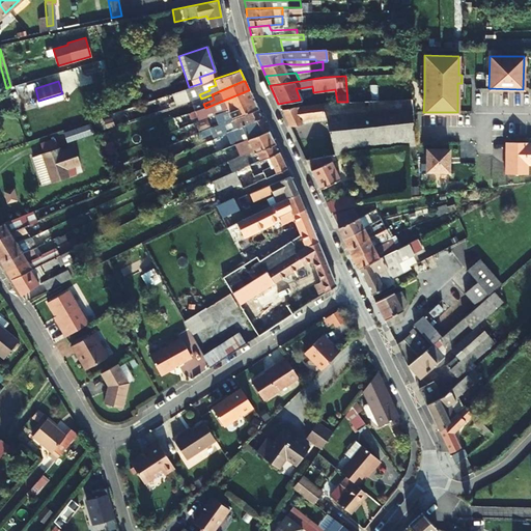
[(189,87),(173,92),(177,104),(182,102),(180,99),(198,92),(195,85),(189,87)]
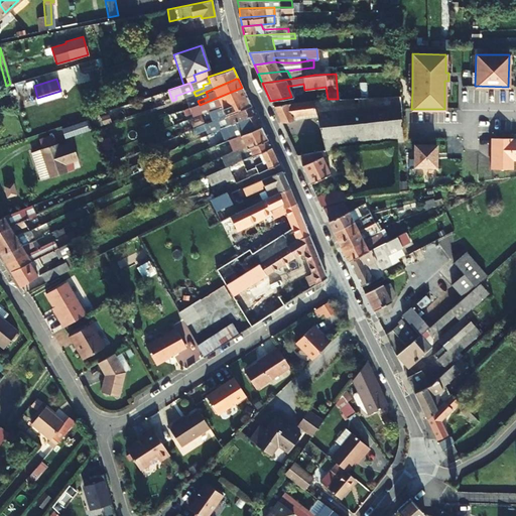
[(216,109),(218,108),(245,97),(246,96),(242,88),(241,88),(200,105),(201,108),(214,103),(216,109)]
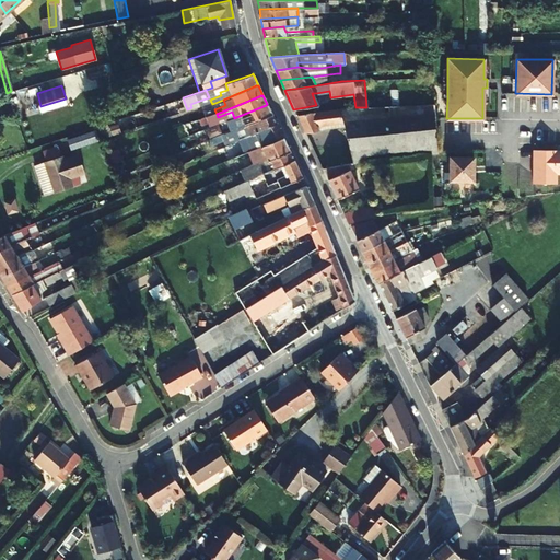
[(66,98),(41,106),(42,111),(67,103),(66,98)]
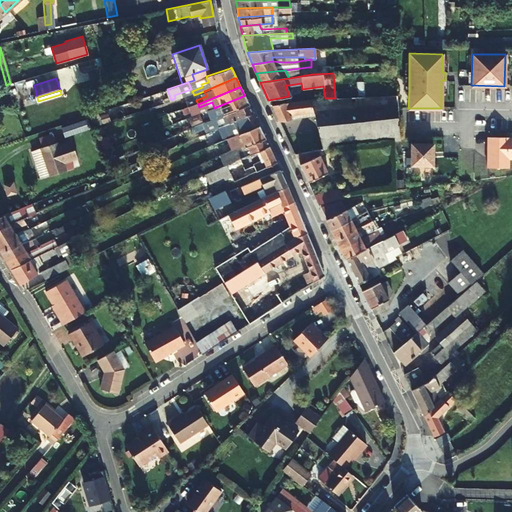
[(243,96),(216,107),(218,112),(204,118),(203,116),(188,123),(190,128),(247,105),(248,104),(244,95),(243,96)]
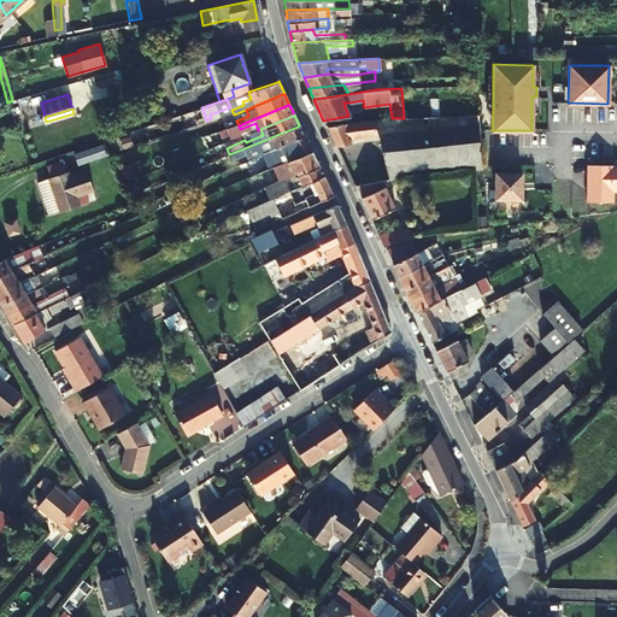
[(469,135),(480,135),(477,115),(476,115),(468,116),(469,135)]
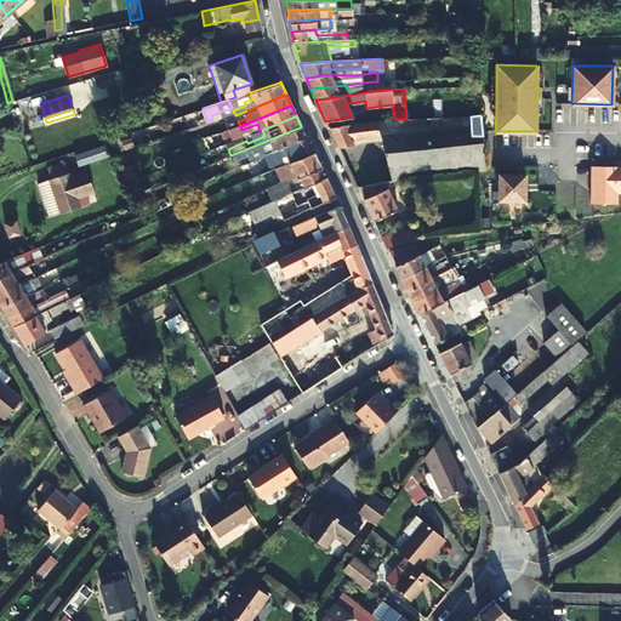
[(380,137),(381,140),(386,153),(403,152),(398,130),(389,132),(387,119),(381,119),(374,120),(330,127),(329,129),(339,148),(352,144),(351,141),(380,137)]
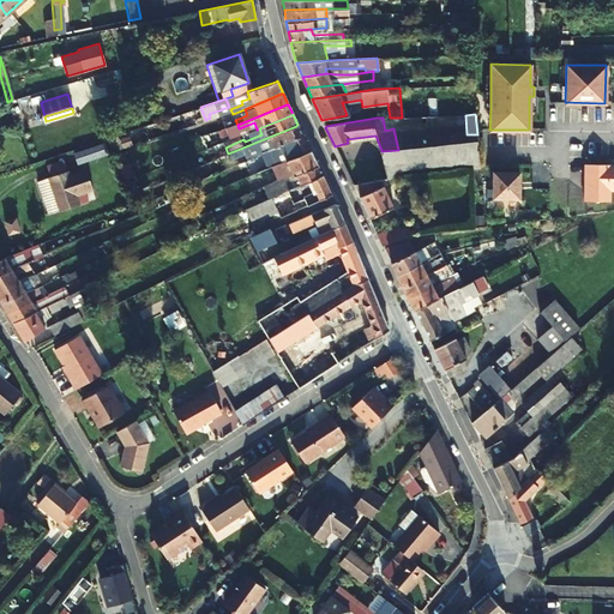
[(248,152),(251,158),(301,137),(304,136),(298,125),(296,126),(228,154),(230,161),(248,152)]
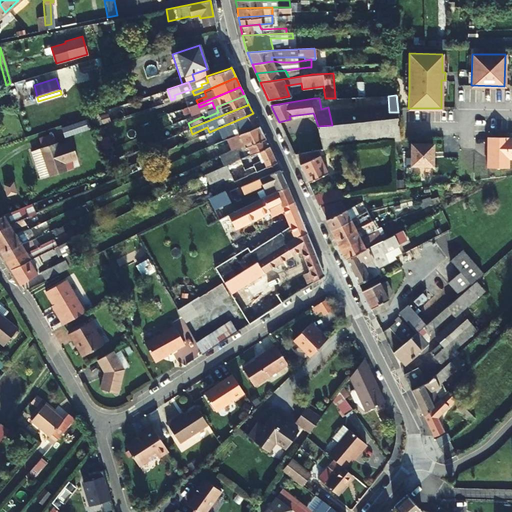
[(251,114),(209,132),(199,136),(201,142),(221,133),(224,140),(257,126),(259,125),(253,113),(251,114)]
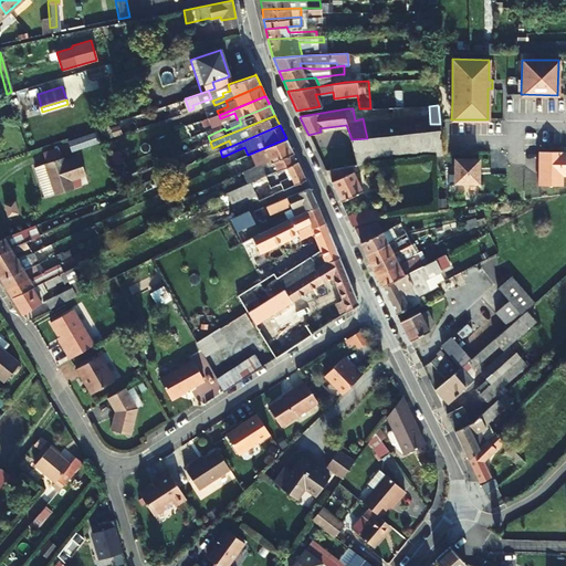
[(100,138),(96,129),(77,135),(81,145),(100,138)]
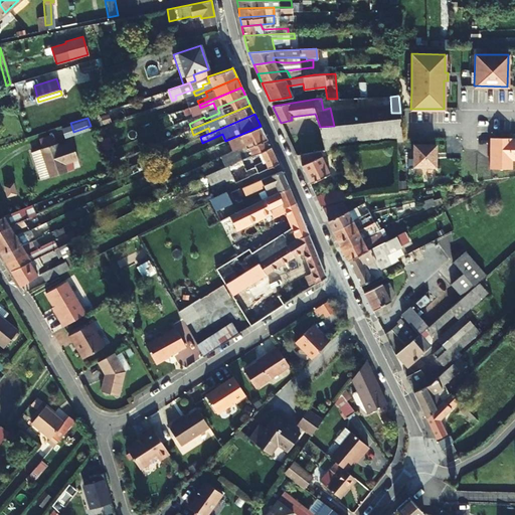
[(299,134),(297,135),(299,143),(299,146),(298,155),(320,152),(361,146),(357,122),(334,126),(320,127),(299,130),(299,134)]
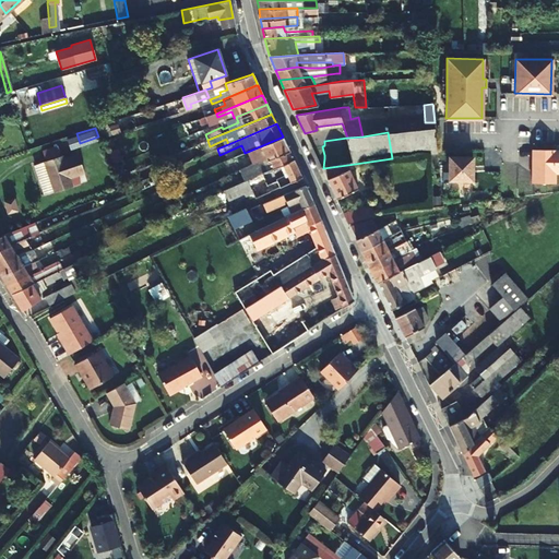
[(245,153),(234,157),(236,163),(257,154),(260,161),(266,158),(286,149),(288,149),(283,137),(281,138),(245,153)]
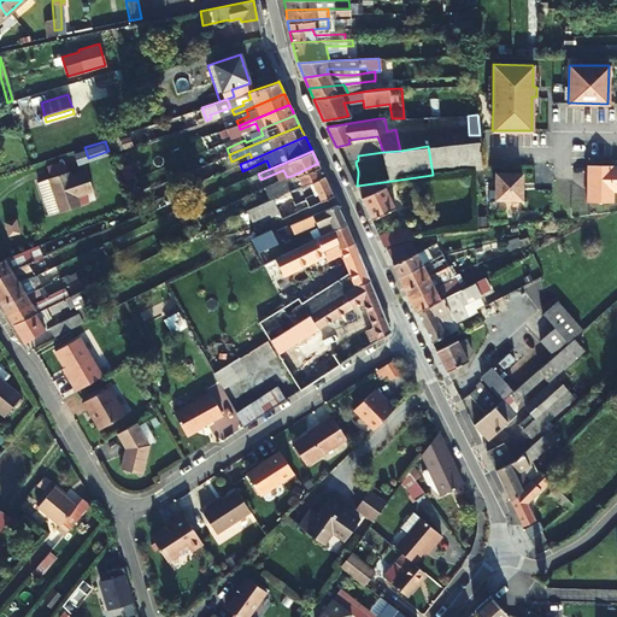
[(481,168),(481,153),(470,153),(471,169),(480,168),(481,168)]
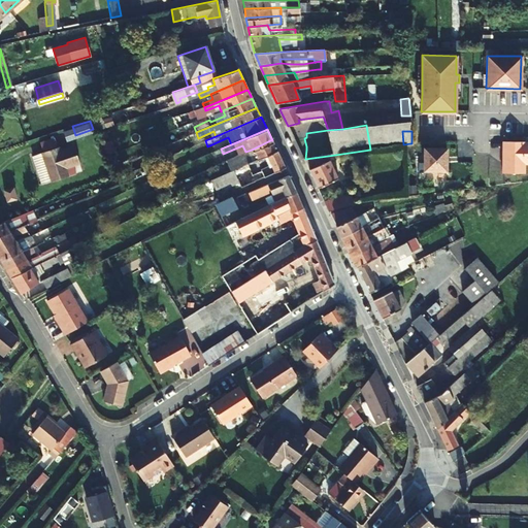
[(299,152),(306,150),(306,146),(304,138),(295,142),(299,152)]
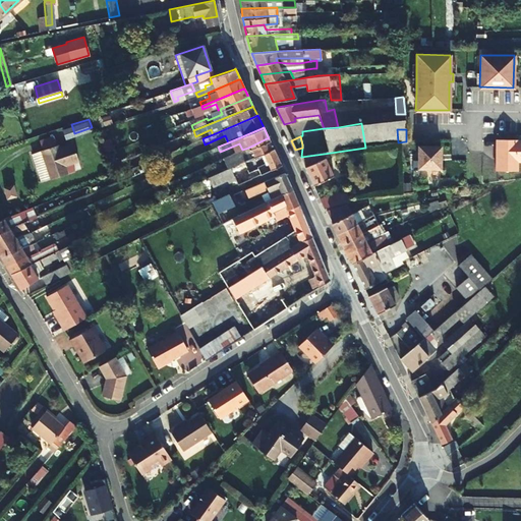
[(267,138),(248,148),(248,149),(249,151),(269,142),(270,141),(269,138),(267,138)]
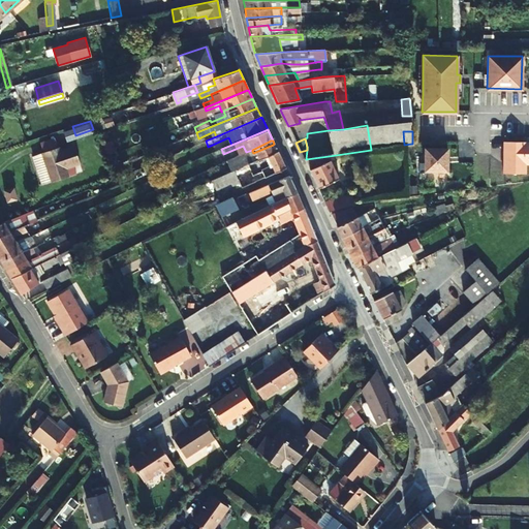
[(277,152),(278,152),(274,144),(273,145),(253,153),(257,161),(277,152)]
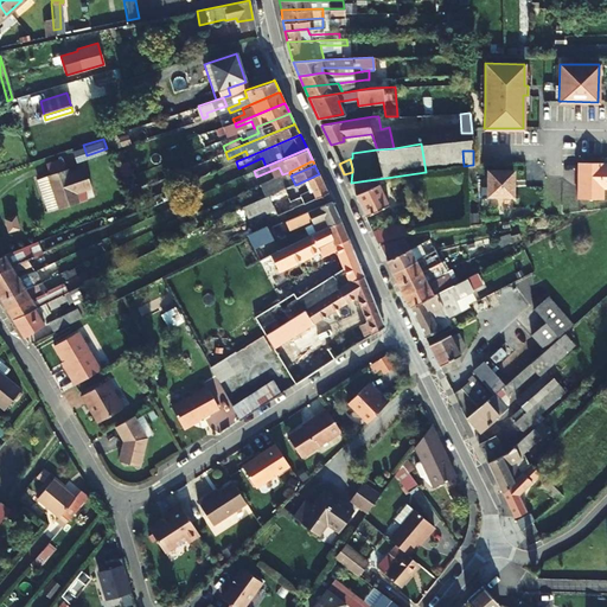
[(44,173),(55,208),(76,202),(71,189),(88,184),(82,167),(66,172),(65,167),(44,173)]
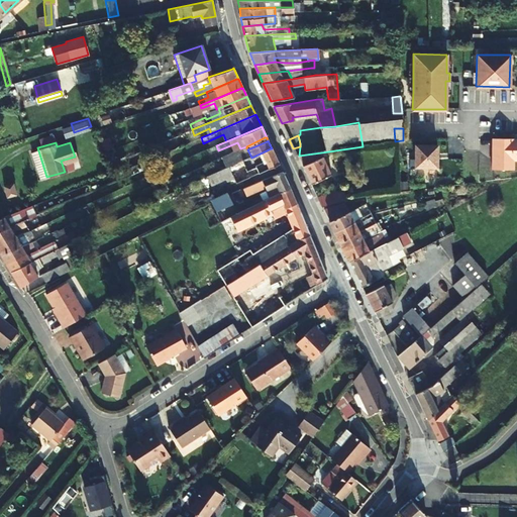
[(251,158),(228,168),(232,176),(245,170),(244,167),(253,163),(259,174),(280,165),(272,148),(271,148),(251,158)]
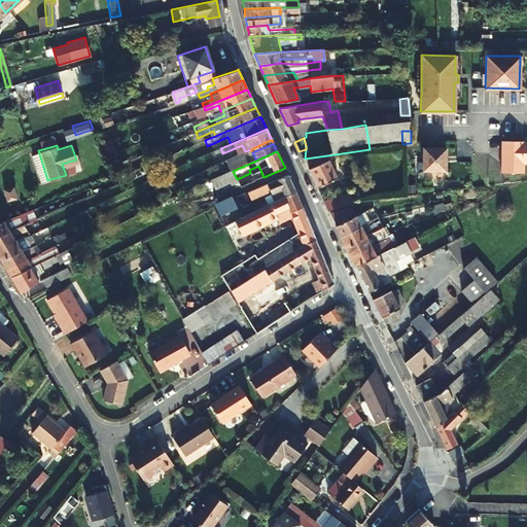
[(311,176),(316,187),(337,178),(327,155),(305,159),(304,159),(303,160),(311,176)]
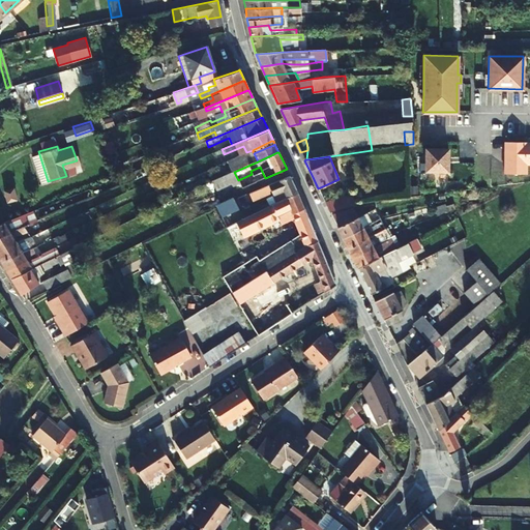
[(296,193),(289,176),(246,194),(245,193),(228,199),(214,205),(215,206),(226,228),(295,194),(296,193)]
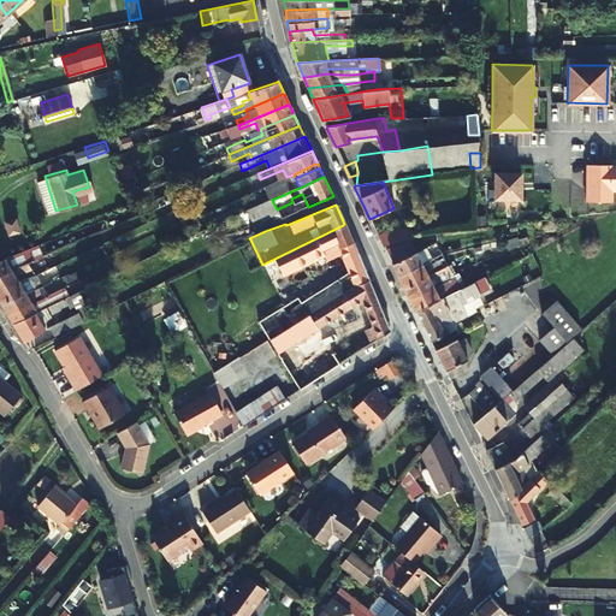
[(368,279),(344,224),(343,225),(262,265),(270,279),(323,254),(323,252),(337,244),(339,249),(338,249),(347,273),(294,309),(300,320),(308,314),(353,286),(366,280),(368,279)]
